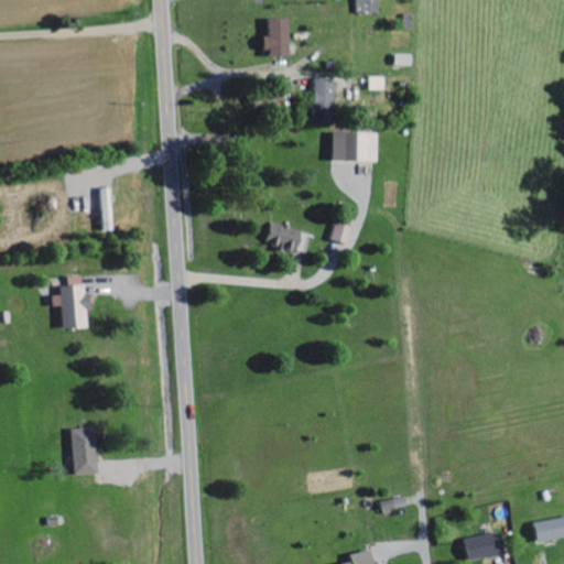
[(355,0),(356,13),(378,14),(378,0),(355,0)]
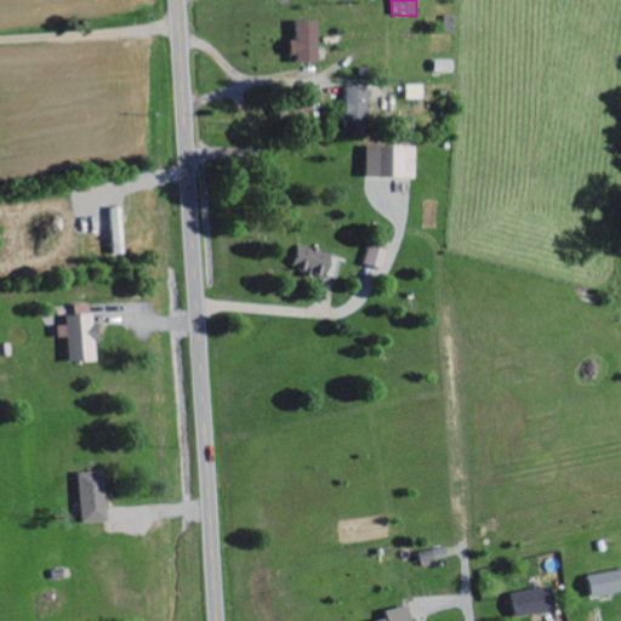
[(319,23),(296,22),(296,43),(294,43),(292,63),(318,64),(319,23)]
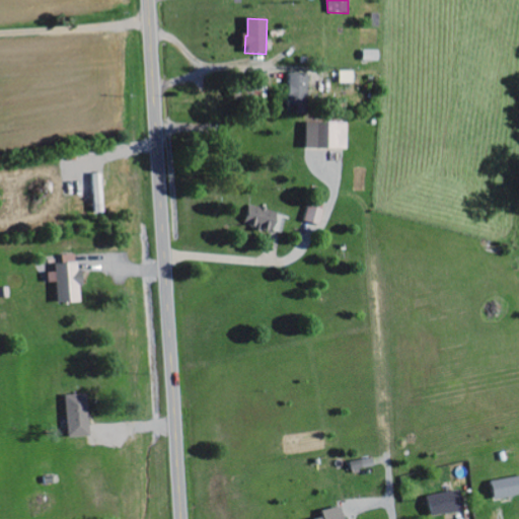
[(362,61),(377,62),(378,51),(363,51),(362,61)]
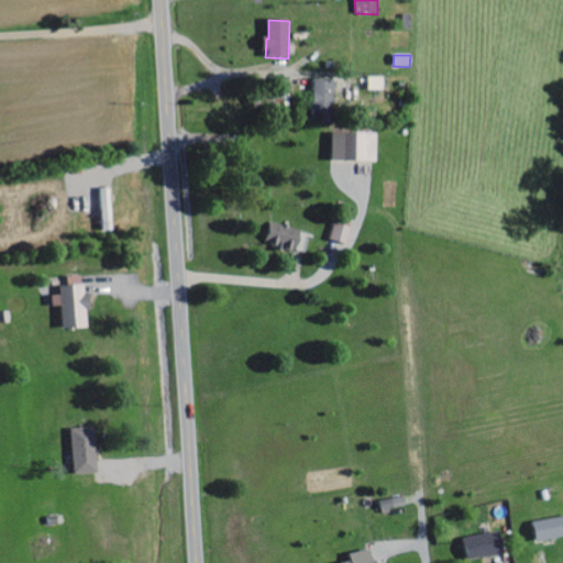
[(333,124),(335,80),(315,80),(312,124),(333,124)]
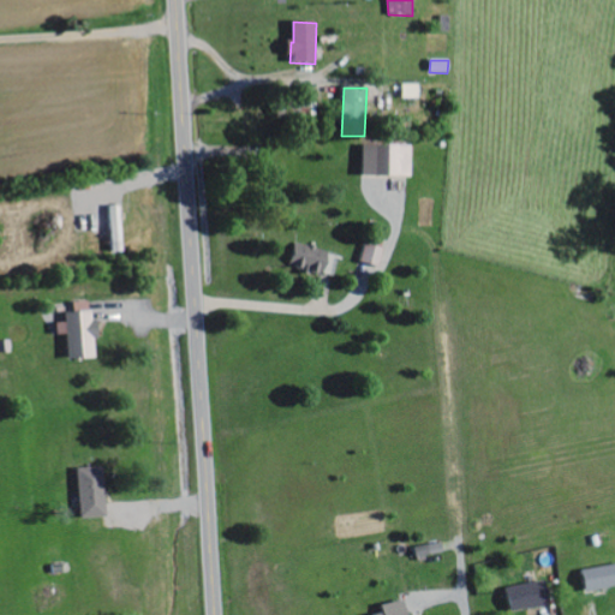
[(410,178),(411,147),(363,145),(363,177),(410,178)]
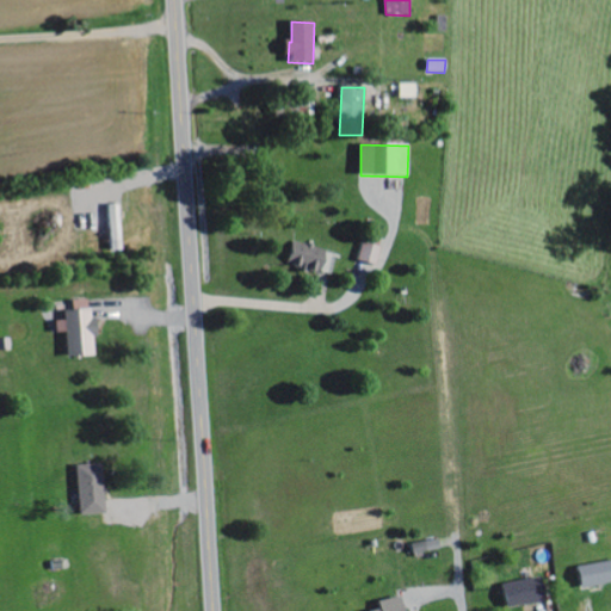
[(112,252),(123,252),(122,205),(111,205),(112,252)]
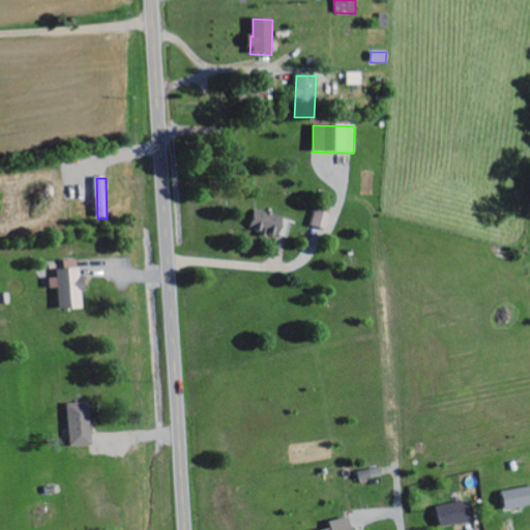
[(287,240),(292,221),(254,210),(249,231),(287,240)]
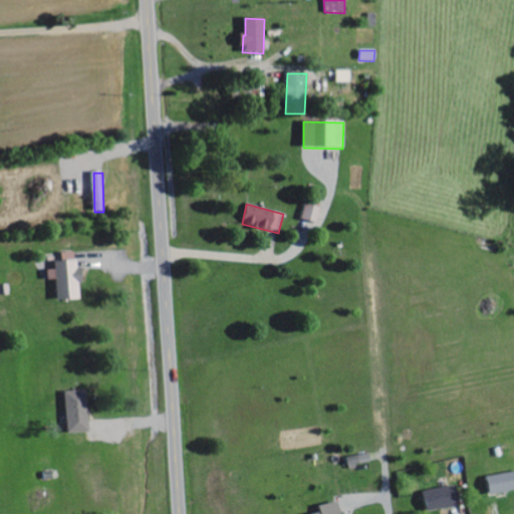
[(321,209),(306,205),(301,220),(316,225),(321,209)]
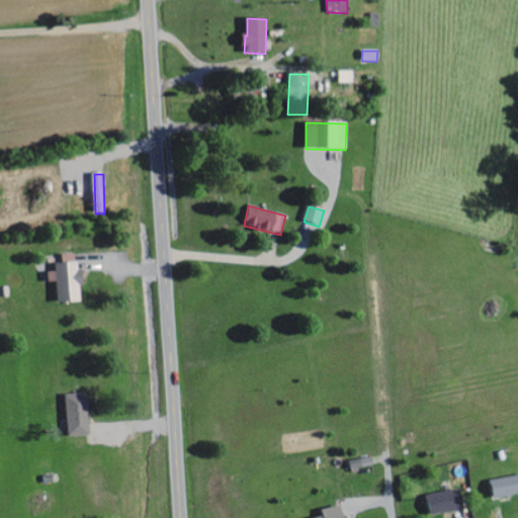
[(59,282),(60,304),(82,303),(81,287),(84,287),(84,270),(78,270),(78,256),(64,256),(64,264),(57,264),(58,273),(50,273),(51,283),(59,282)]
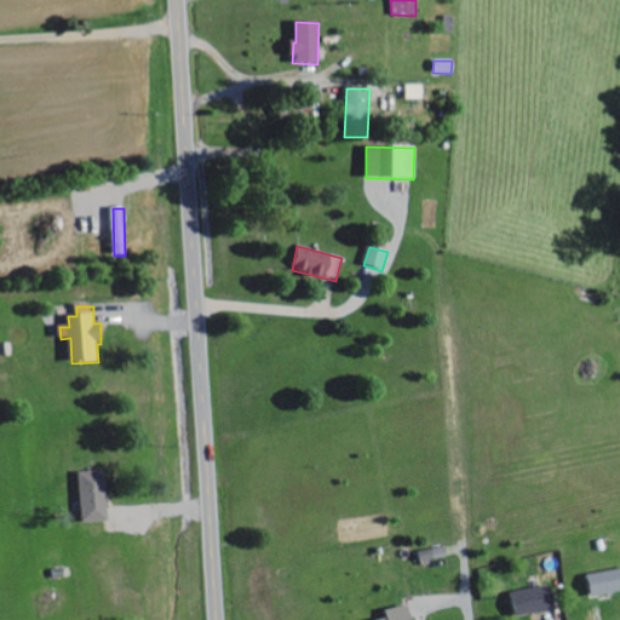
[(80,474),(82,524),(108,523),(105,472),(80,474)]
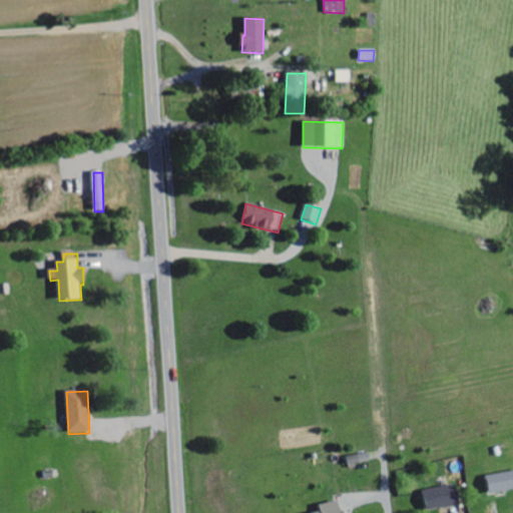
[(512,469),(480,477),(484,495),(512,487),(512,469)]
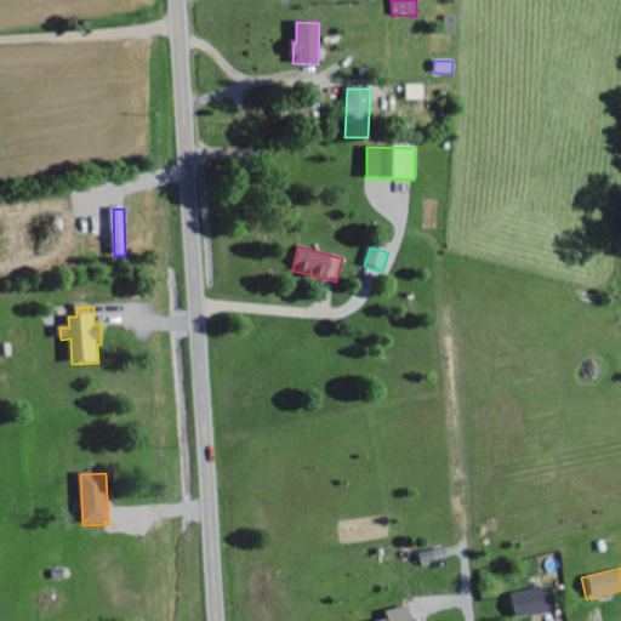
[(507,593),(513,617),(550,610),(545,586),(507,593)]
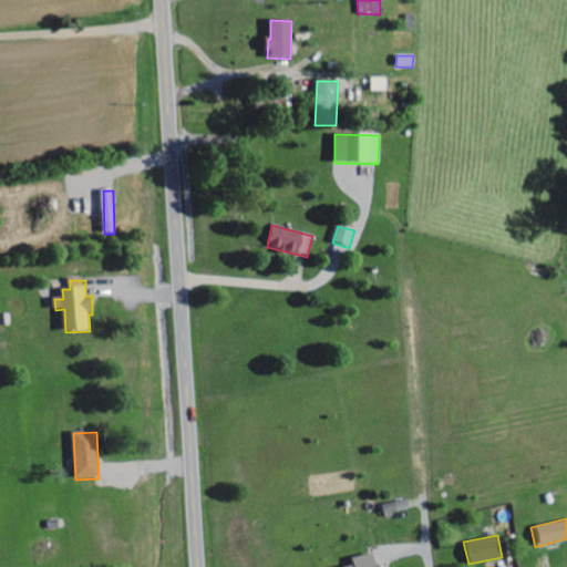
[(347,566),(378,566),(375,554),(353,558),(356,565),(347,566)]
